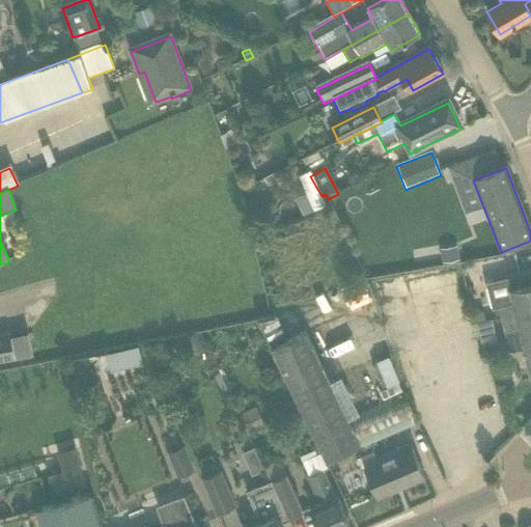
[(457,249),(440,252),(443,266),(459,262),(457,249)]
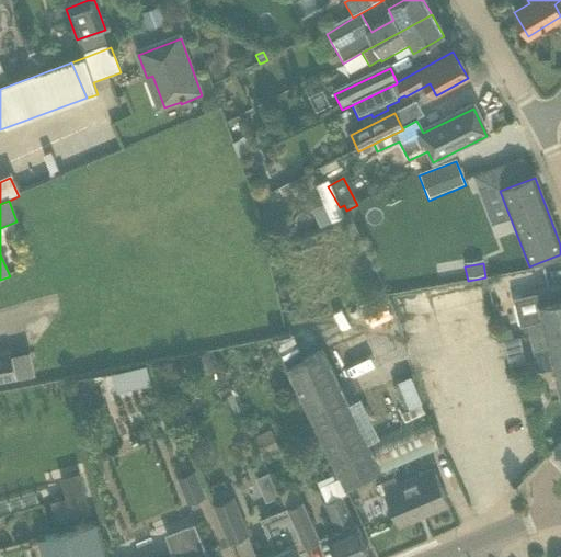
[(537,295),(513,302),(521,328),(526,327),(529,339),(545,336),(546,340),(550,339),(552,344),(560,341),(560,285),(536,292),(537,295)]
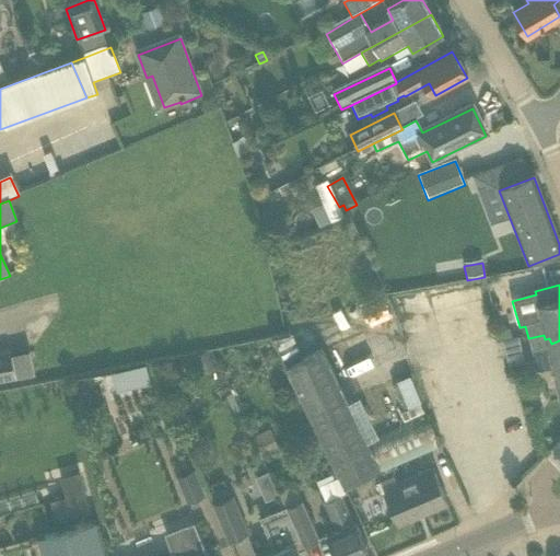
[(456,336),(450,304),(440,307),(446,338),(456,336)]
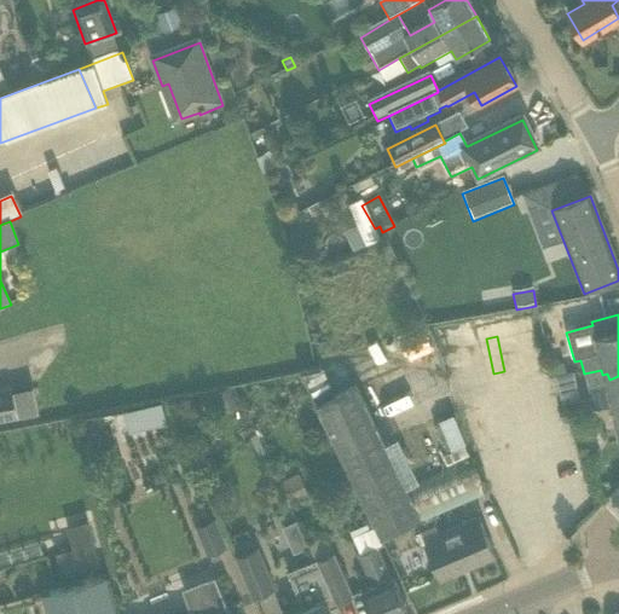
[(601,370),(584,374),(589,397),(593,413),(611,409),(613,421),(618,444),(618,376),(609,380),(607,374),(602,375),(601,370)]
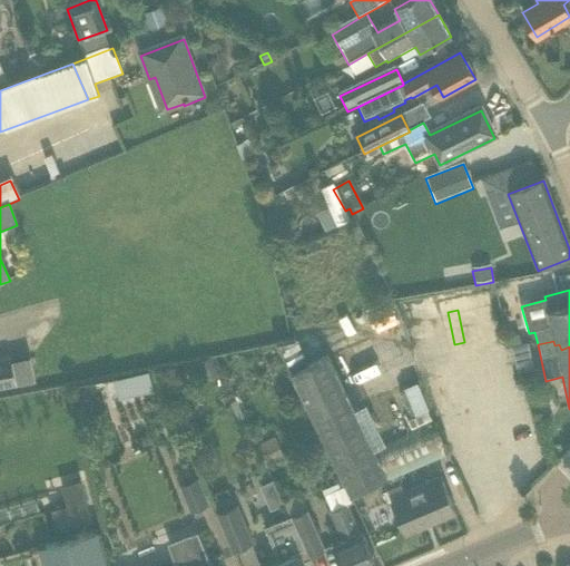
[(354,413),(326,359),(307,368),(297,342),(276,347),(350,498),(386,480),(373,454),(386,448),(366,407),(354,413)]
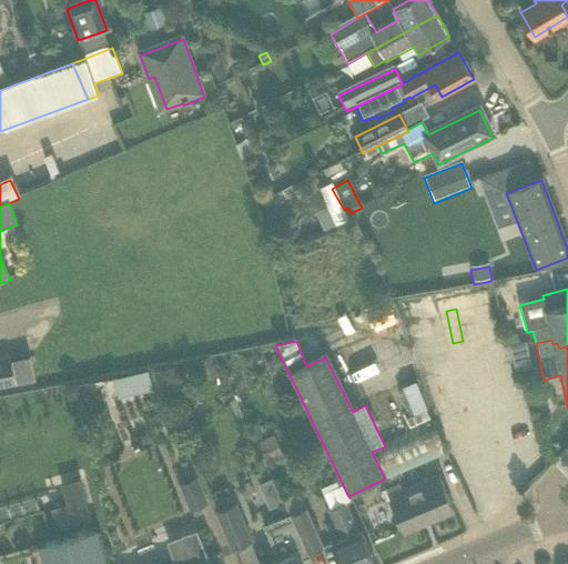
[(529,361),(525,345),(509,349),(514,364),(529,361)]
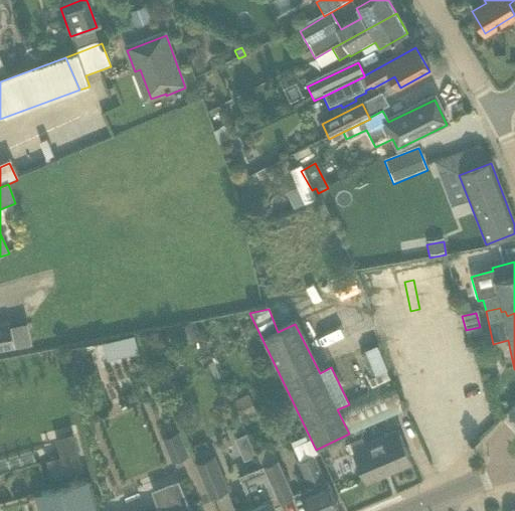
[(0,352),(14,350),(10,326),(0,328),(0,352)]
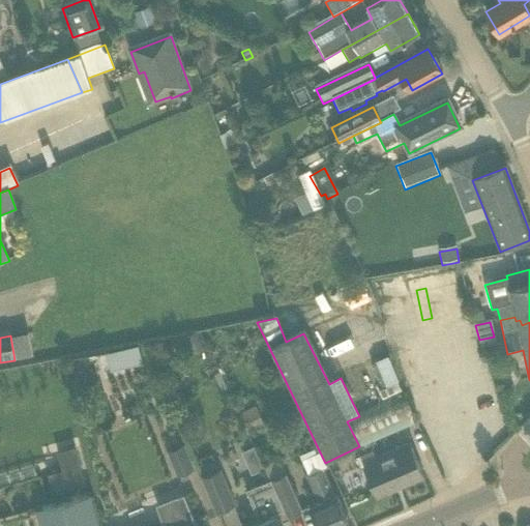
[(138,348),(122,352),(126,371),(143,367),(138,348)]
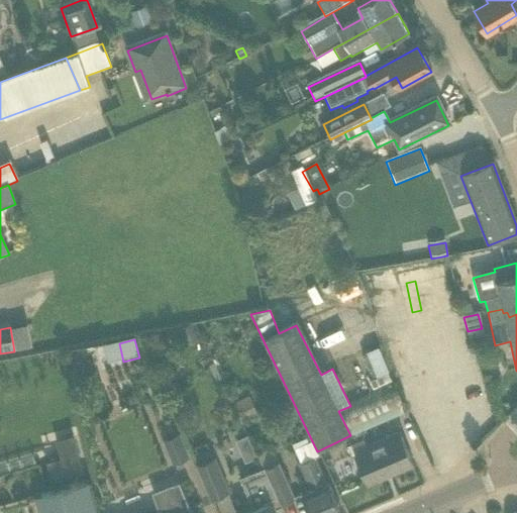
[(365,352),(376,388),(394,382),(383,347),(365,352)]
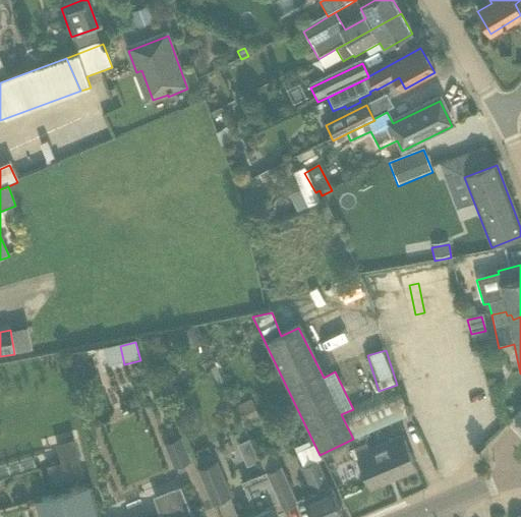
[(369,491),(416,470),(403,439),(370,453),(372,456),(357,462),(369,491)]
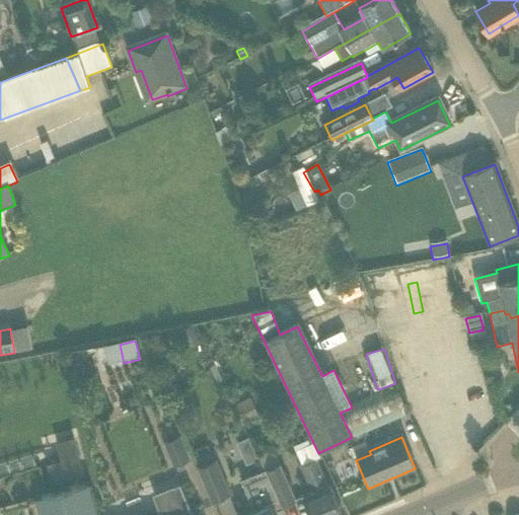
[(179,438),(163,445),(170,461),(187,455),(179,438)]
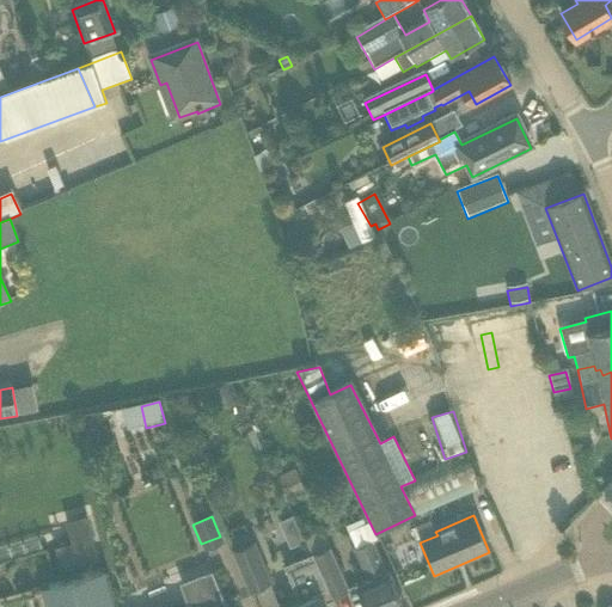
[(283,521),(291,549),(305,545),(297,517),(283,521)]
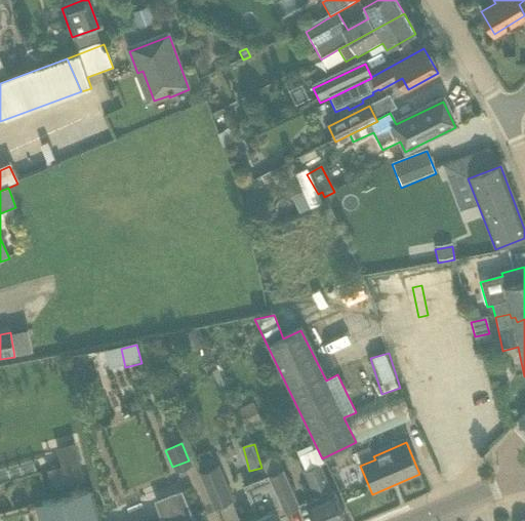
[(234,503),(218,467),(199,475),(214,511),(234,503)]
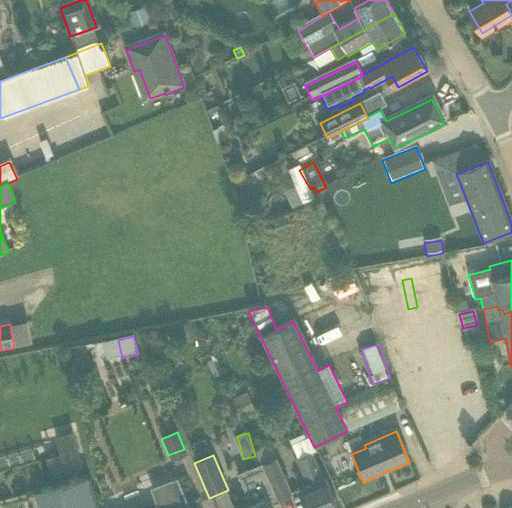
[(337,507),(325,481),(323,482),(312,456),(298,462),(309,488),(298,492),(304,507),(337,507)]
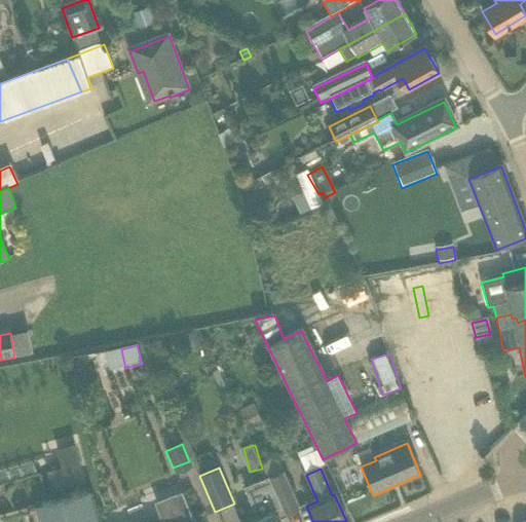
[(285,515),(299,510),(283,473),(269,479),(283,510),(285,515)]
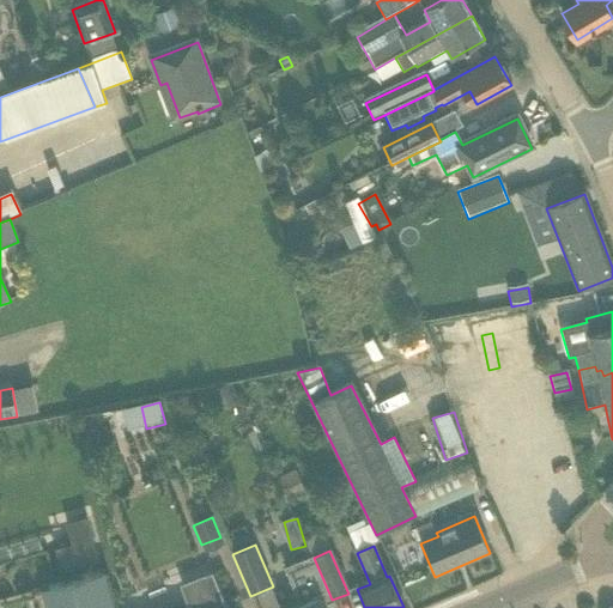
[(321,607),(317,599),(329,594),(314,558),(284,571),(299,606),(296,607),(321,607)]
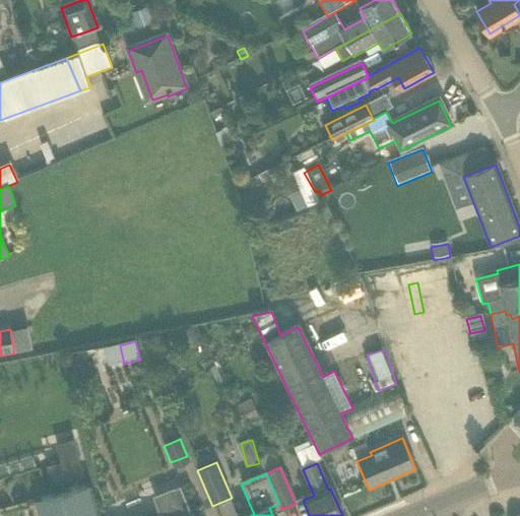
[(98,515),(89,487),(35,502),(39,515),(98,515)]
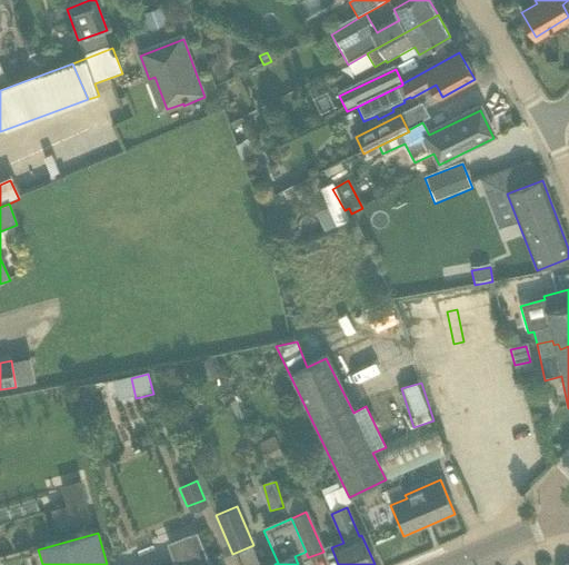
[(209,564),(197,535),(183,541),(177,555),(180,564),(209,564)]
